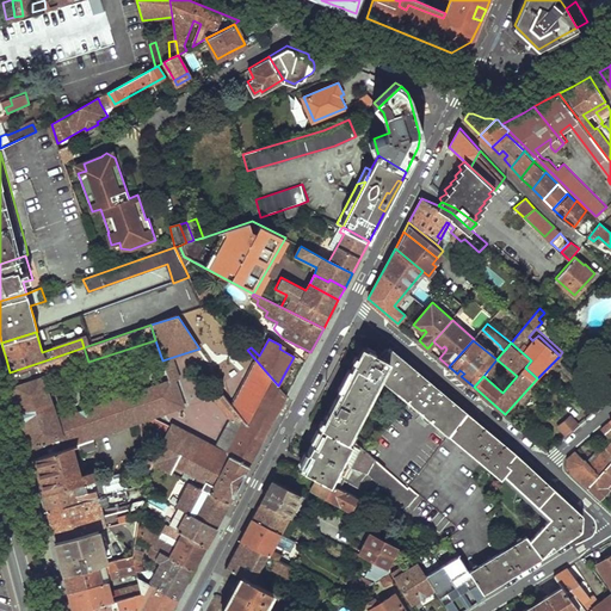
[(57,418),(43,377),(88,362),(84,347),(45,360),(10,372),(13,387),(20,412),(22,417),(23,420),(30,448),(32,460),(69,448),(96,438),(144,421),(167,433),(153,463),(171,473),(176,466),(203,480),(199,487),(229,504),(238,486),(261,443),(232,406),(223,396),(217,402),(230,419),(215,448),(172,425),(172,426),(155,419),(153,412),(178,403),(170,381),(57,418)]
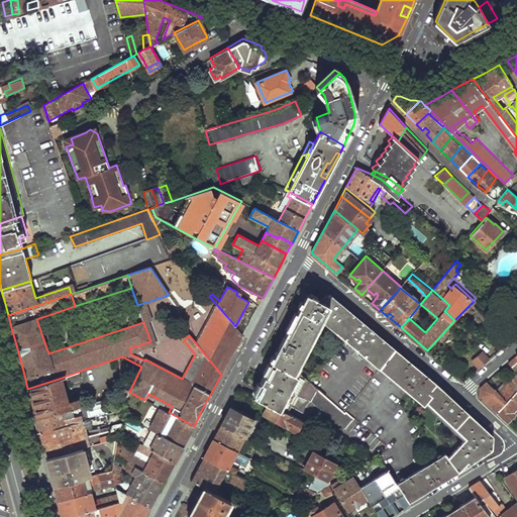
[(306,294),(271,362),(293,373),(321,320),(380,368),(395,348),(329,295),(322,302),(306,294)]
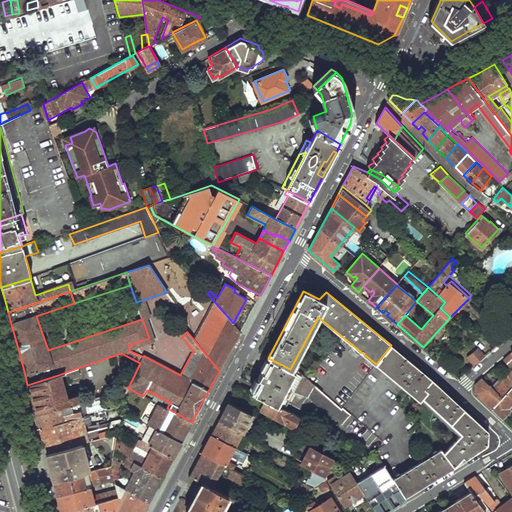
[(150,316),(145,299),(136,302),(142,319),(147,317),(150,316)]
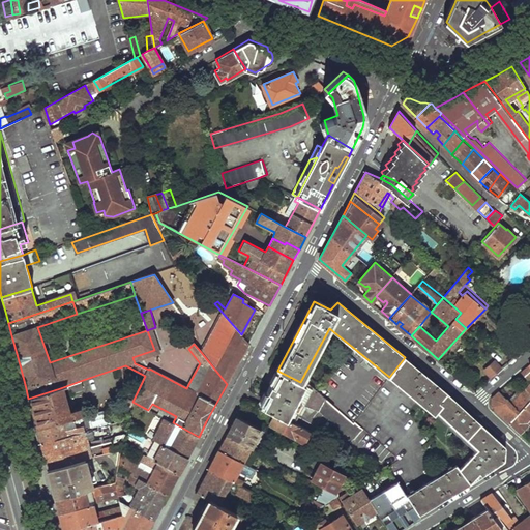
[(241,334),(221,311),(207,337),(221,349),(224,356),(227,360),(238,364),(249,344),(244,337),(241,334)]
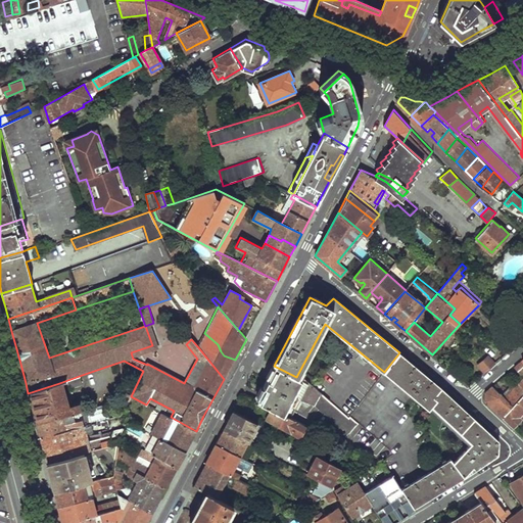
[(246,315),(238,330),(241,333),(250,316),(246,315)]
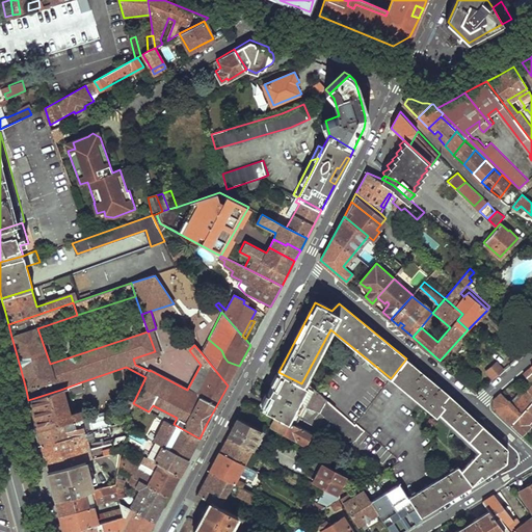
[(153,329),(148,331),(155,351),(133,358),(135,365),(161,355),(153,329)]
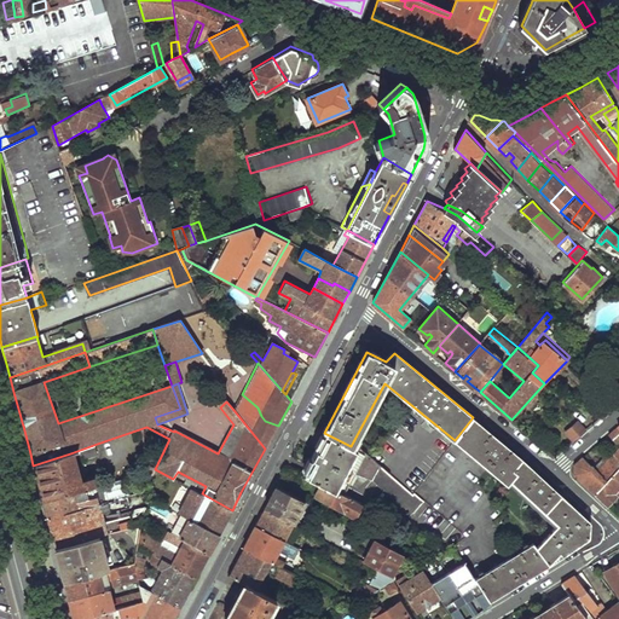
[(258,408),(242,394),(235,411),(265,449),(265,450),(278,426),(265,421),(261,416),(258,408)]
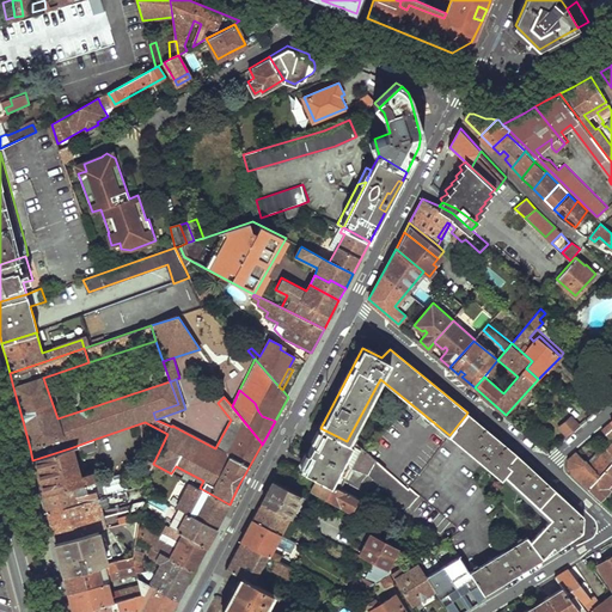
[(465,448),(484,427),(467,412),(450,435),(465,448)]
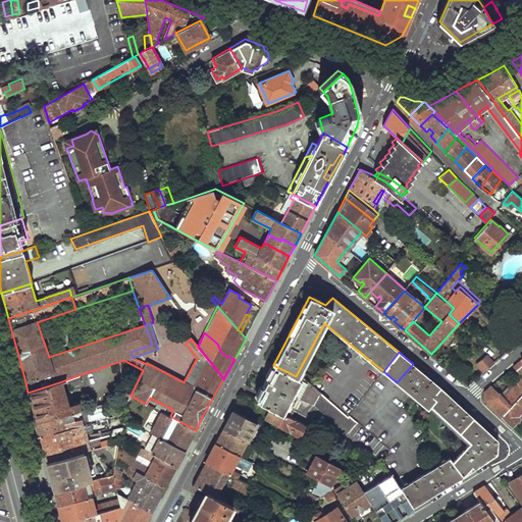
[(486,355),(479,362),(485,370),(493,363),(486,355)]
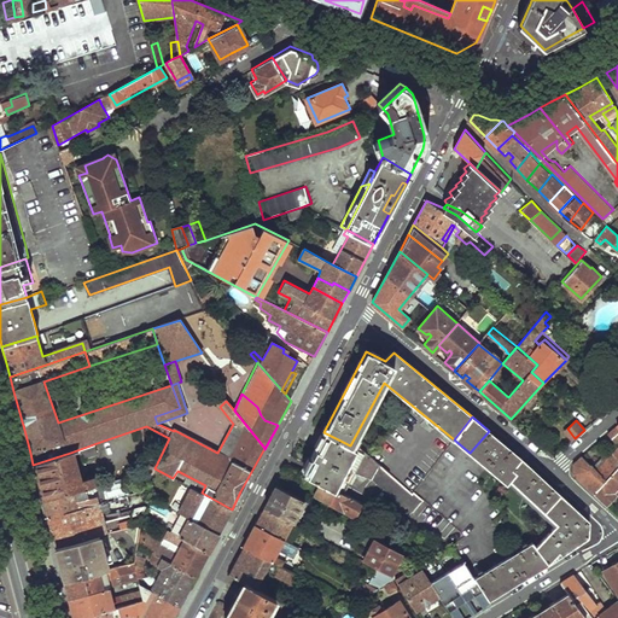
[(617,429),(616,426),(607,433),(614,442),(617,438),(617,429)]
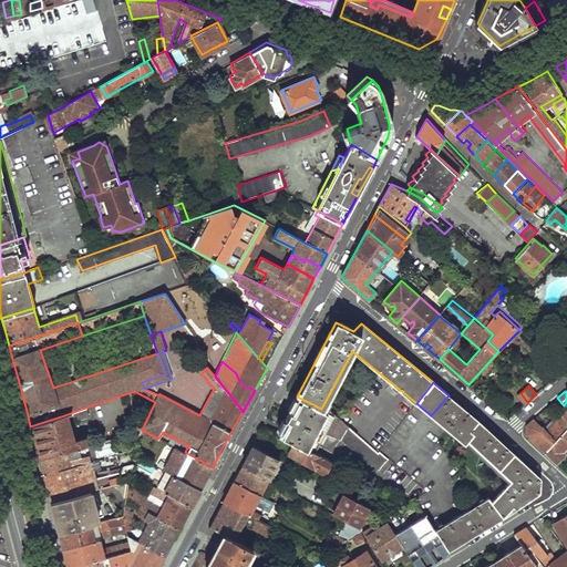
[(488,498),(434,529),(442,542),(447,549),(504,515),(538,491),(539,477),(498,439),(474,416),(449,395),(431,415),(465,443),(466,442),(468,440),(511,478),(508,482),(491,502),(488,498)]
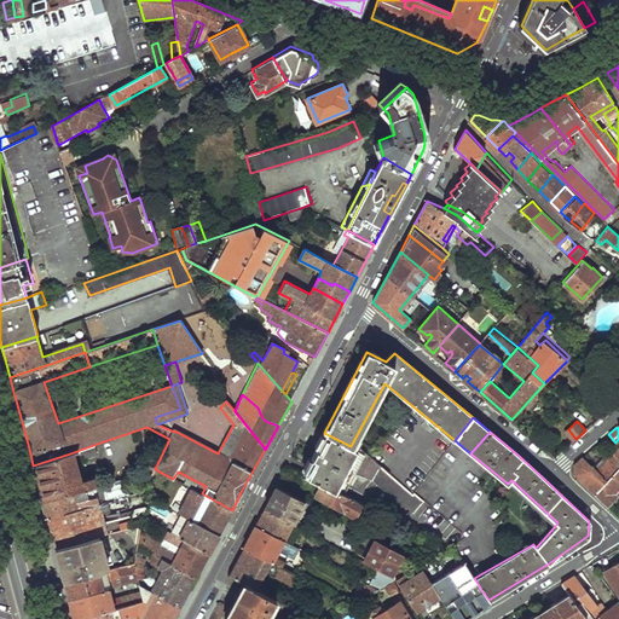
[(324,433),(304,473),(319,481),(342,495),(350,484),(356,487),(370,482),(376,484),(405,508),(406,505),(414,512),(424,501),(415,491),(414,493),(358,446),(356,450),(351,446),(324,433)]
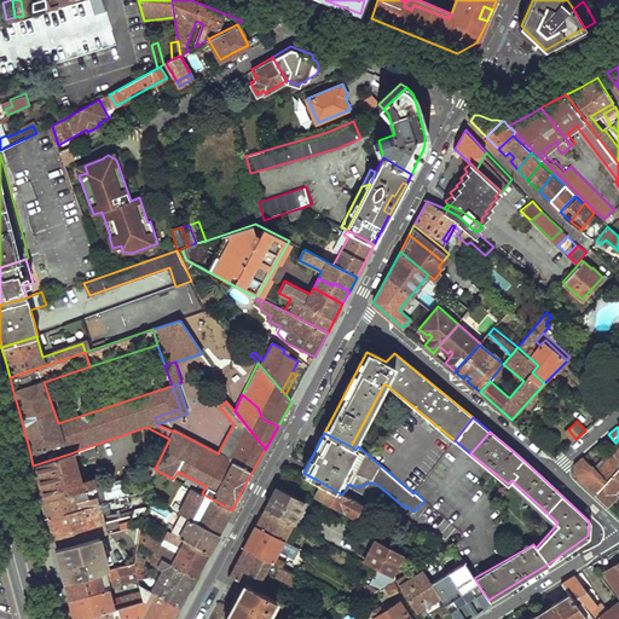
[(97,444),(70,453),(71,455),(76,453),(76,456),(82,455),(84,458),(99,452),(97,444)]
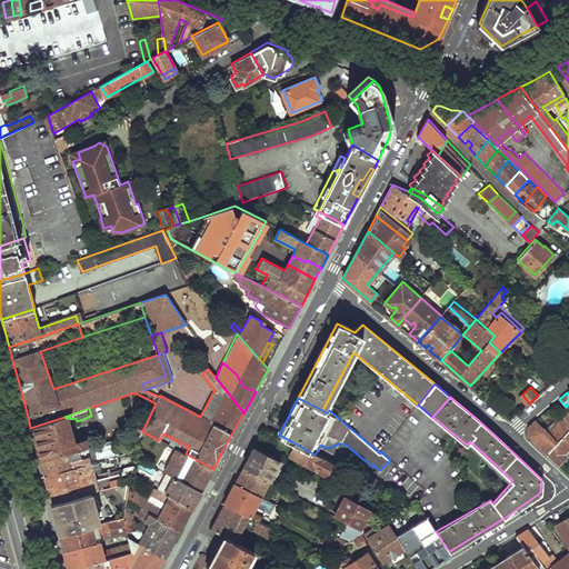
[(552,423),(546,430),(556,443),(546,453),(558,466),(567,456),(565,453),(568,448),(568,419),(567,418),(565,416),(561,419),(555,426),(552,423)]
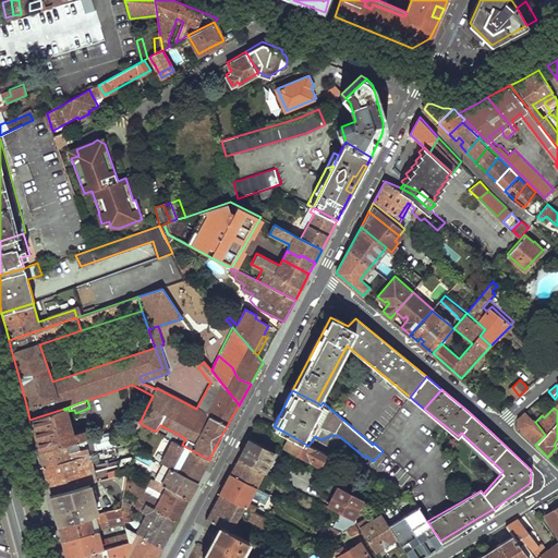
[(63,409),(29,420),(34,432),(35,439),(38,451),(65,445),(73,443),(71,435),(70,429),(68,422),(64,410),(63,409)]
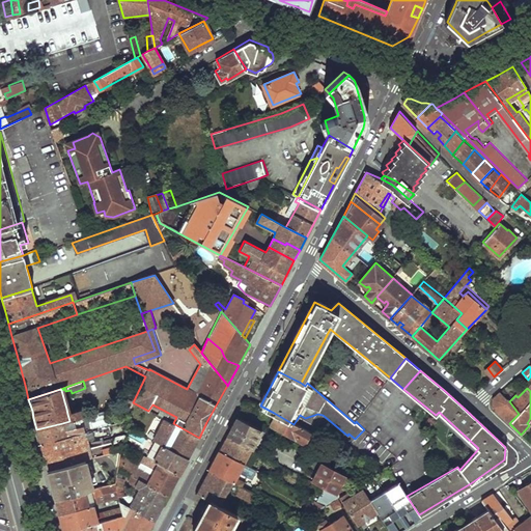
[(66,409),(67,414),(72,413),(65,391),(65,389),(61,390),(64,401),(66,409)]
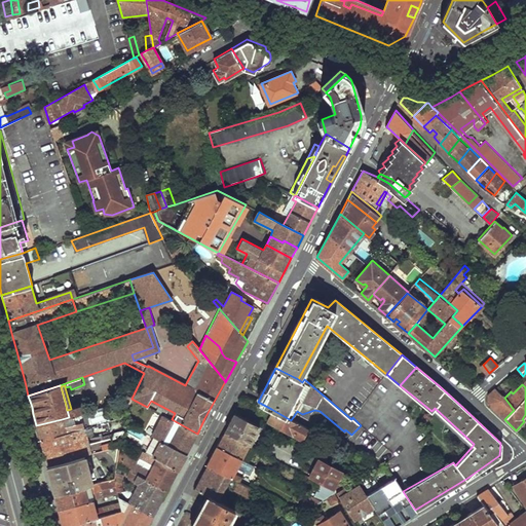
[(495,387),(488,393),(487,403),(504,419),(514,410),(504,398),(495,387)]
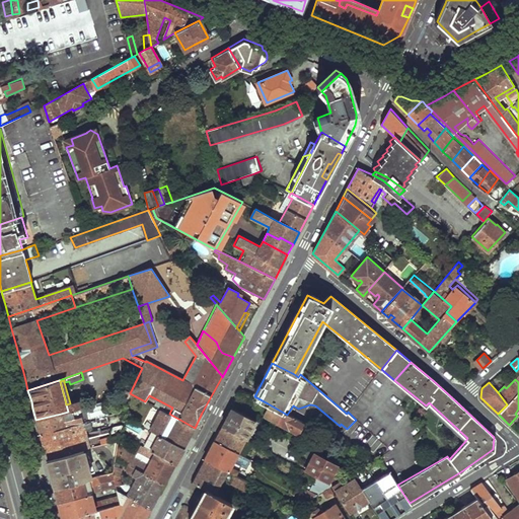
[(66,404),(68,412),(77,409),(79,409),(77,401),(70,403),(66,404)]
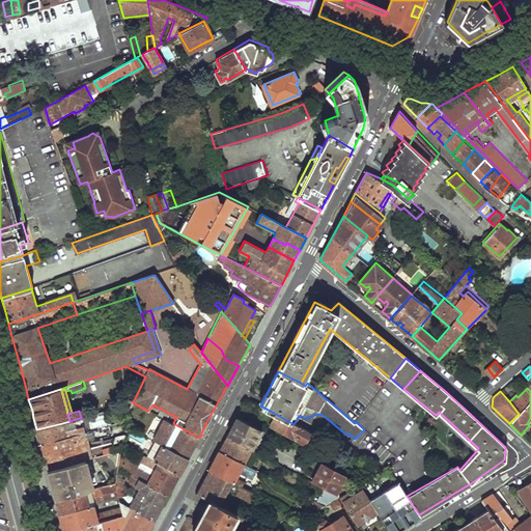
[(252,418),(241,411),(236,417),(249,424),(252,418)]
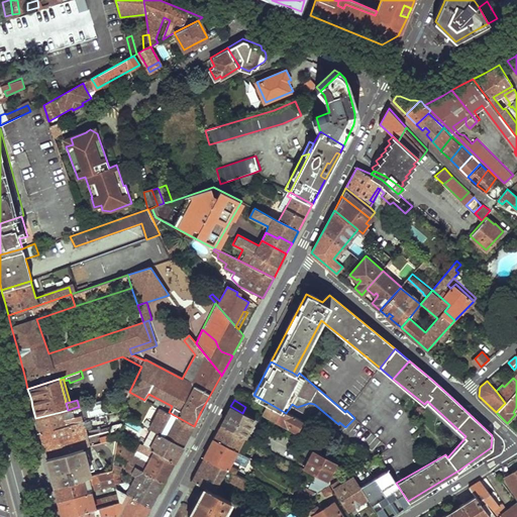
[(466,436),(427,401),(425,403),(463,439),(466,436)]
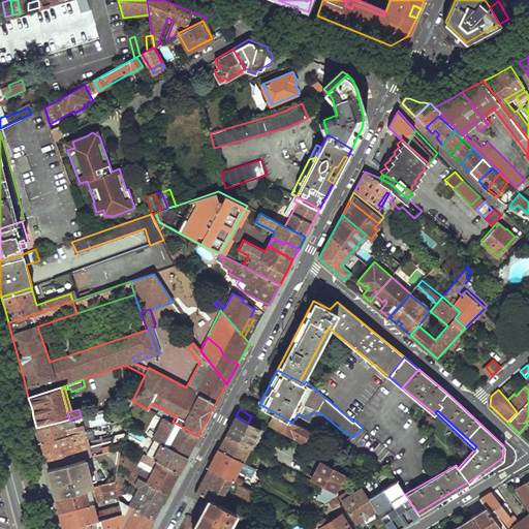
[(308,443),(313,434),(292,423),(273,411),(269,412),(266,418),(268,422),(270,423),(270,424),(303,442),(304,441),(308,443)]
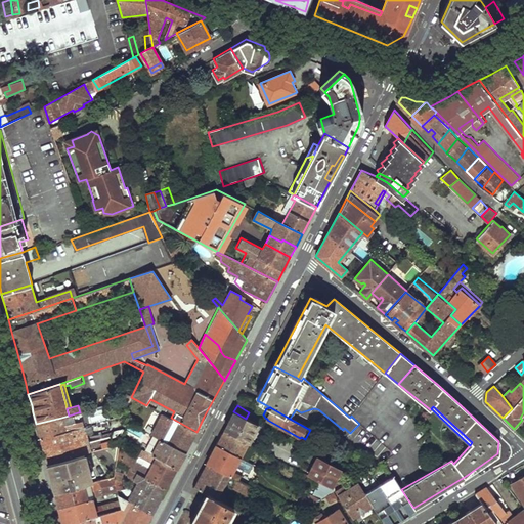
[(229,421),(224,431),(249,444),(259,426),(246,419),(233,411),(229,421)]
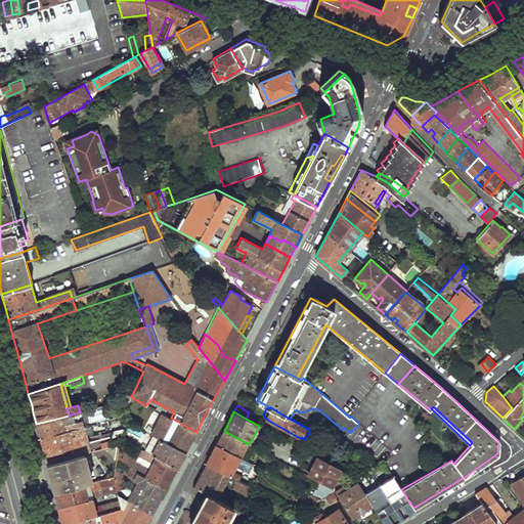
[(61,418),(36,424),(38,431),(40,439),(66,432),(82,428),(78,412),(69,416),(61,418)]
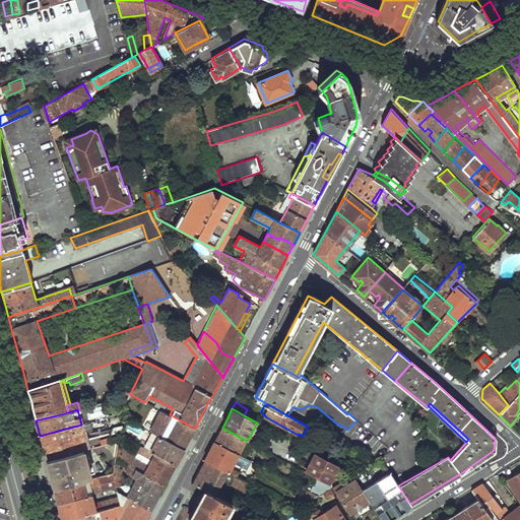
[(195,429),(170,414),(159,410),(149,431),(150,432),(157,435),(184,449),(190,438),(195,429)]
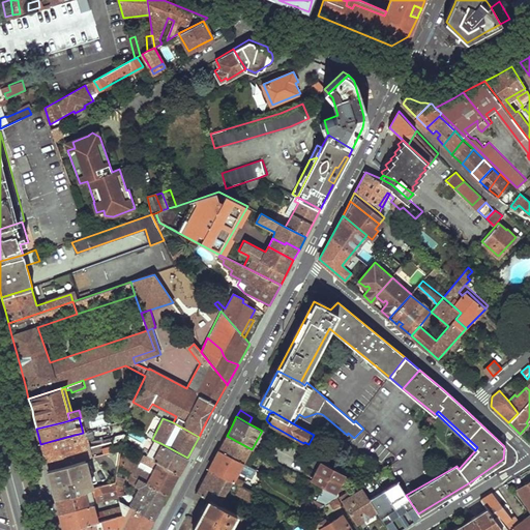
[(109,425),(104,427),(107,439),(113,437),(109,425)]
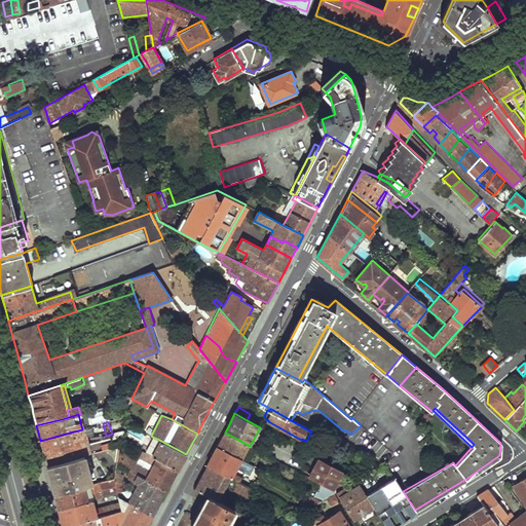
[(66,434),(40,441),(43,451),(43,454),(46,464),(84,455),(119,446),(119,440),(124,430),(116,433),(113,440),(88,446),(87,447),(80,448),(78,444),(78,442),(77,438),(85,436),(86,440),(106,436),(103,423),(82,429),(66,434)]
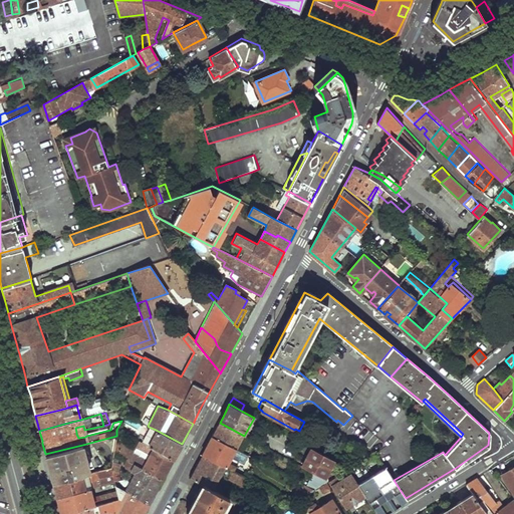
[(216,429),(212,436),(237,450),(244,436),(220,423),(216,429)]
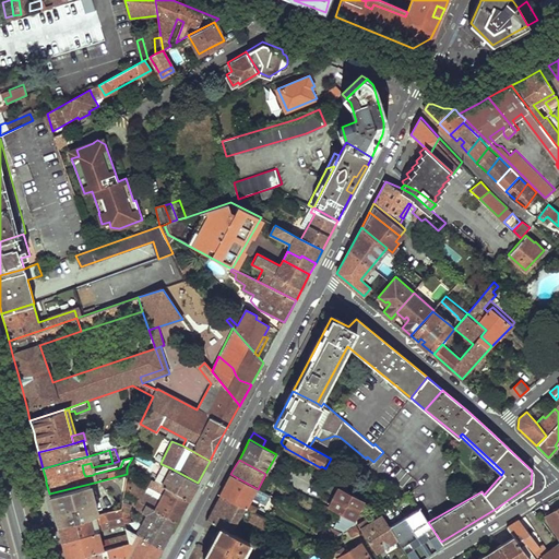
[(162,464),(153,480),(157,483),(159,480),(162,482),(169,467),(162,464)]
